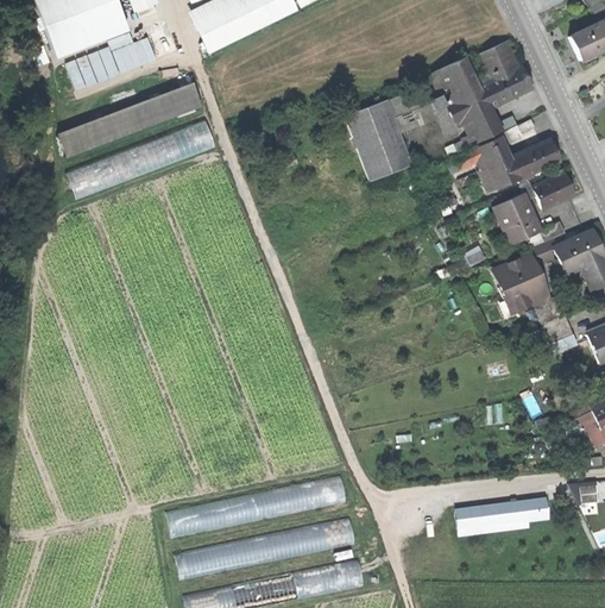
[(32,0),(56,58),(127,31),(114,0),(32,0)]
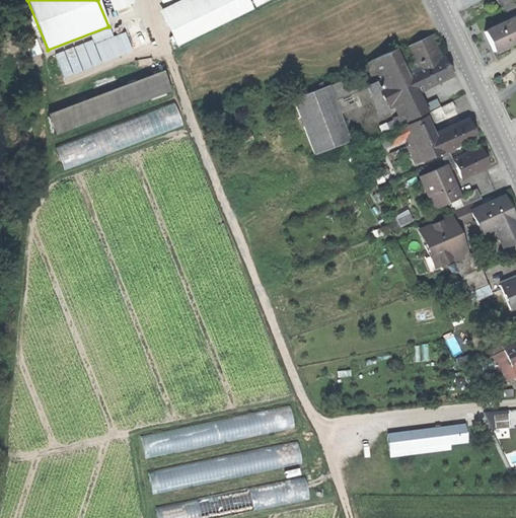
[(109,0),(115,10),(136,2),(135,0),(109,0)]
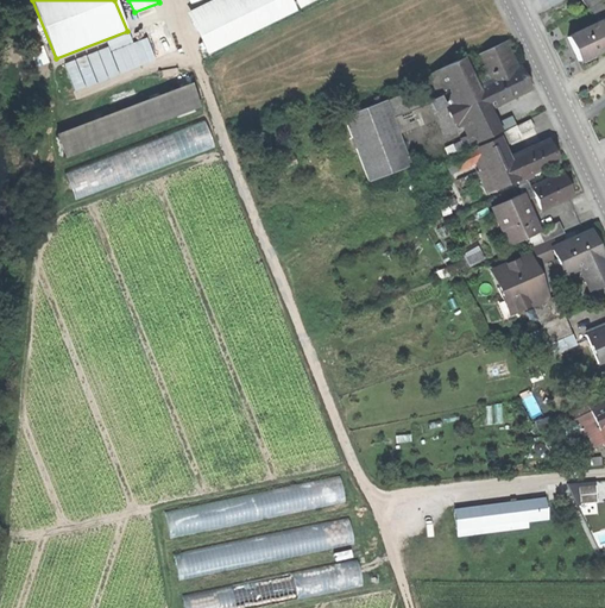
[(214,0),(189,13),(208,54),(297,10),(292,0),(214,0)]
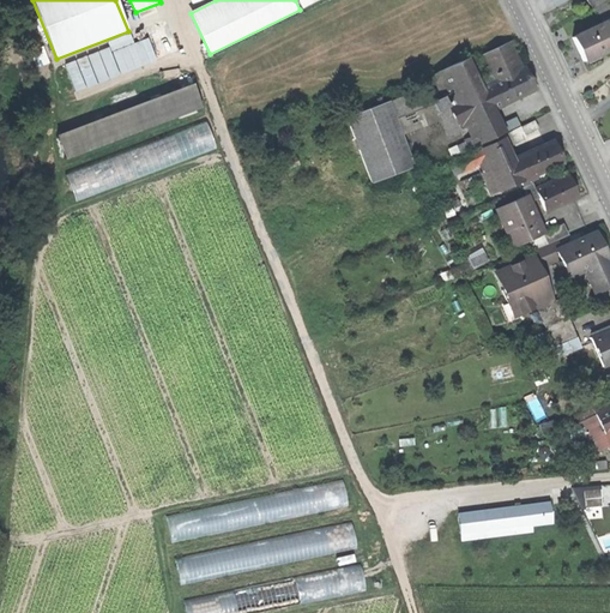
[(609,19),(573,36),(585,62),(609,50),(609,19)]
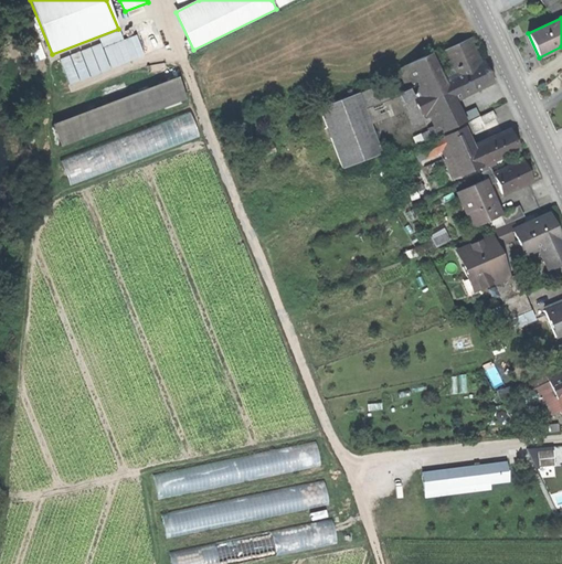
[(445,80),(455,99),(492,81),(472,39),(447,50),(458,73),(445,80)]
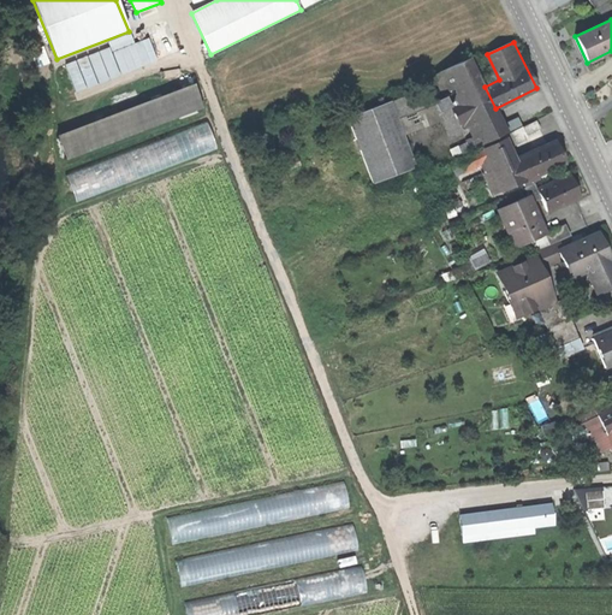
[(470,58),(435,74),(447,96),(438,101),(455,135),(463,131),(473,149),(506,134),(470,58)]
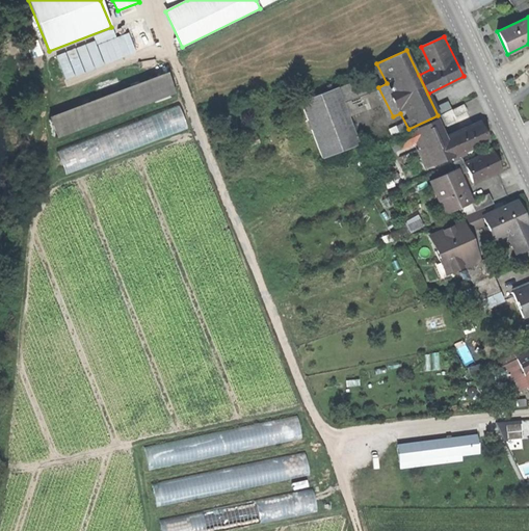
[(169,73),(50,117),(58,138),(177,93),(169,73)]
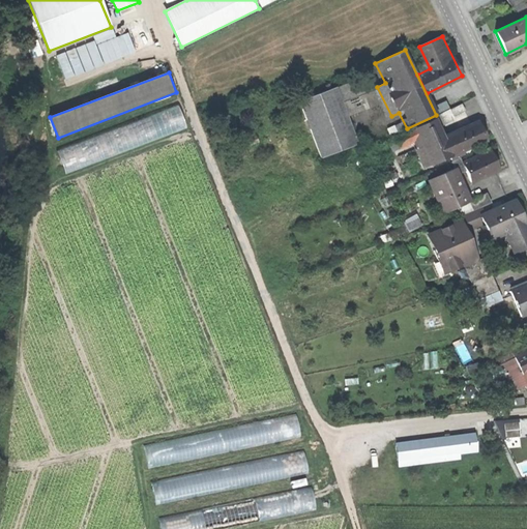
[(349,115),(381,103),(371,75),(339,86),(349,115)]
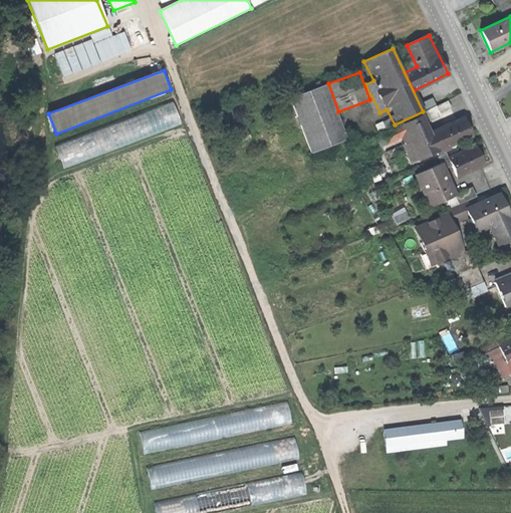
[(338,111),(328,83),(293,96),(313,152),(348,139),(338,111)]
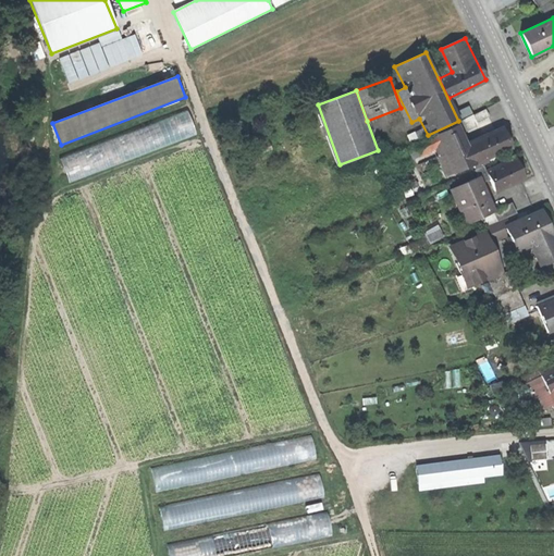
[(189,110),(61,159),(70,183),(198,134),(189,110)]
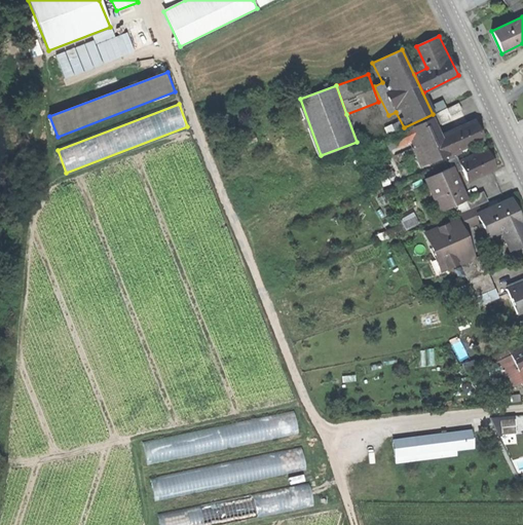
[(433,119),(407,130),(422,165),(448,153),(433,119)]
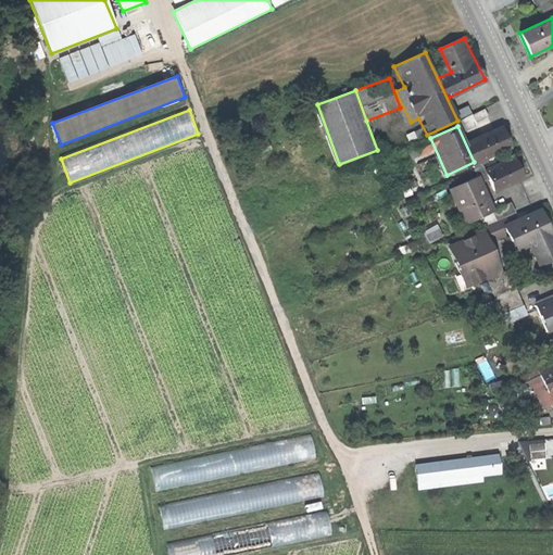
[(513,146),(504,127),(466,144),(477,167),(490,161),(488,156),(513,146)]
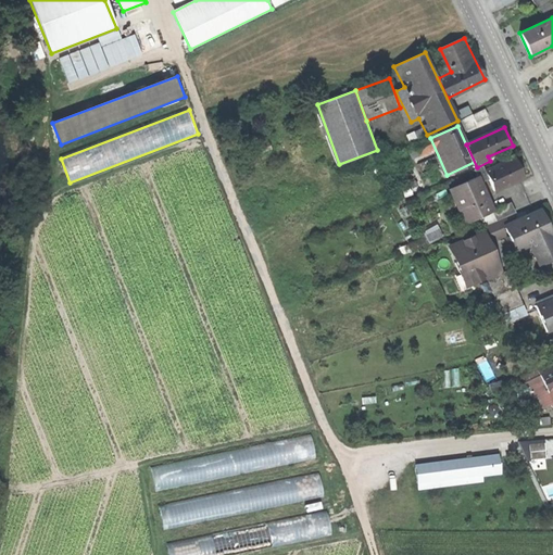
[(515,156),(486,169),(497,193),(526,180),(515,156)]
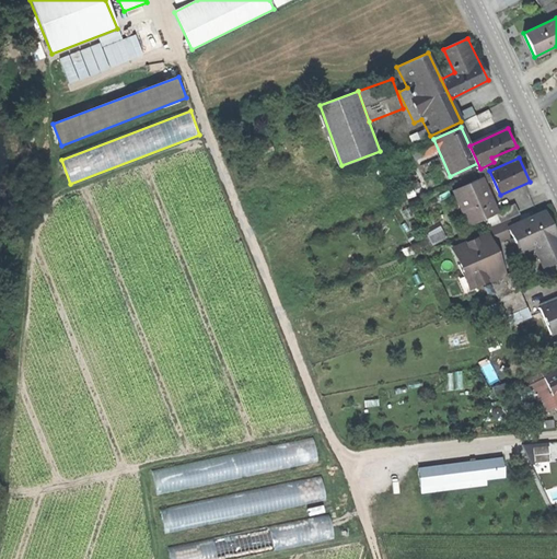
[(483,176),(451,190),(467,226),(499,213),(483,176)]
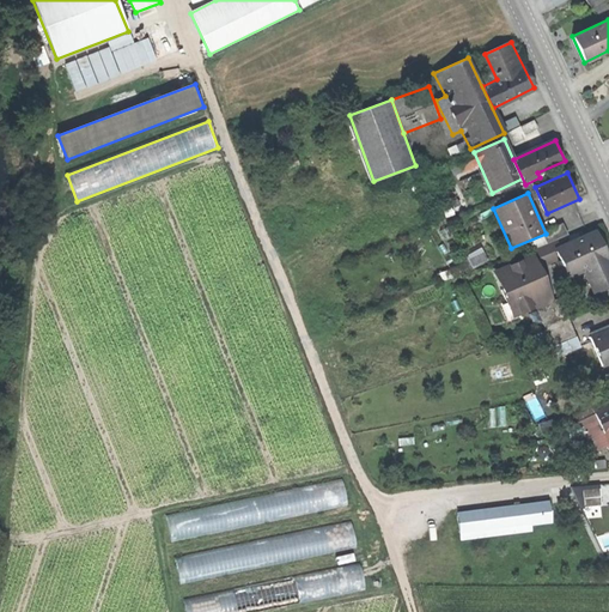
[(608,259),(597,231),(559,248),(570,274),(586,267),(596,291),(608,285),(608,259)]
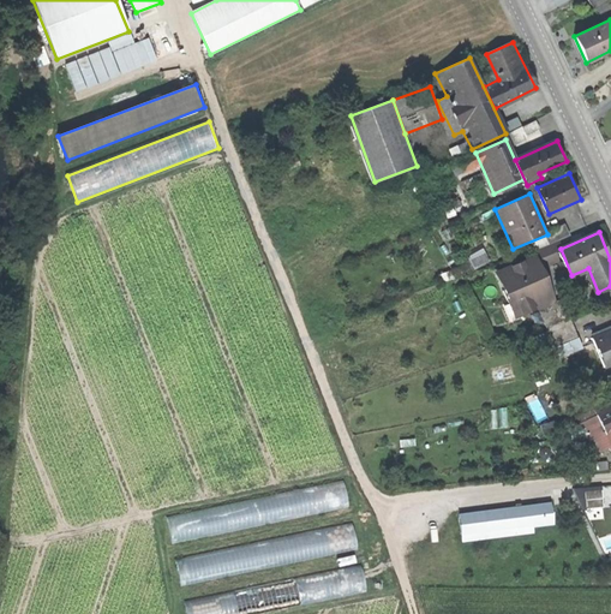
[(469,269),(491,257),(485,245),(463,257),(469,269)]
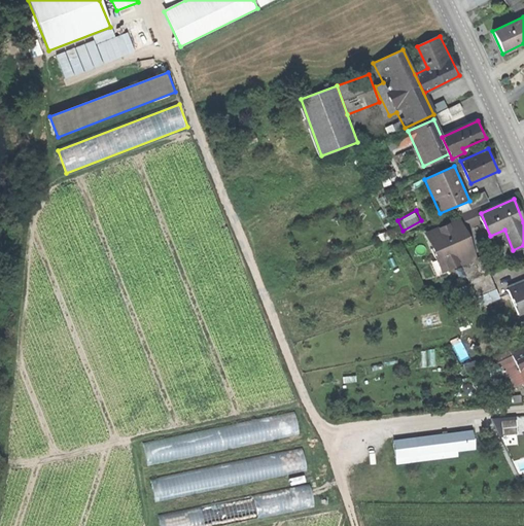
[(459,220),(427,234),(439,260),(444,258),(448,268),(463,261),(461,257),(474,252),(459,220)]
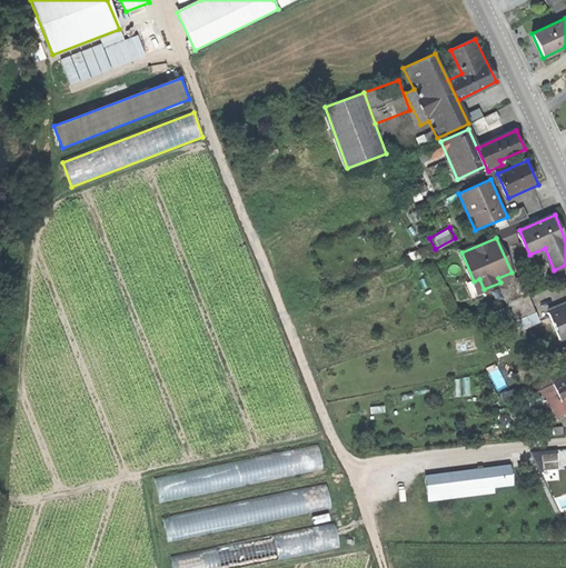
[(522,277),(502,286),(508,302),(528,294),(522,277)]
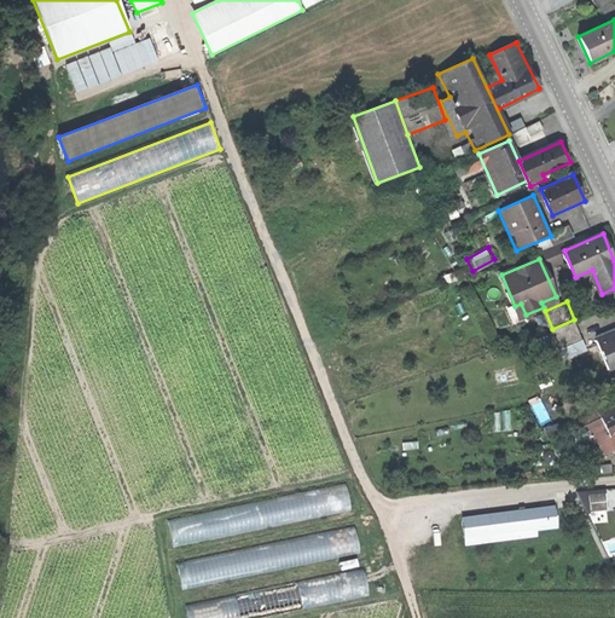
[(574,319),(552,329),(561,350),(584,341),(574,319)]
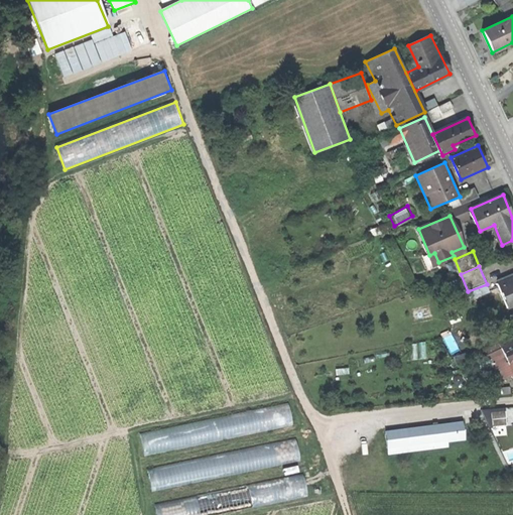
[(512,276),(499,283),(509,307),(512,306),(512,276)]
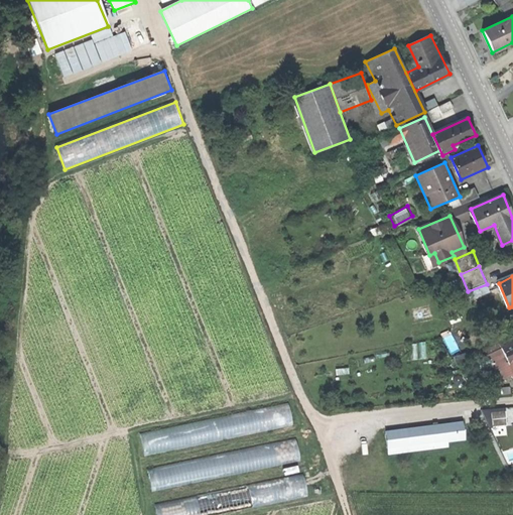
[(512,339),(501,344),(512,369),(512,339)]
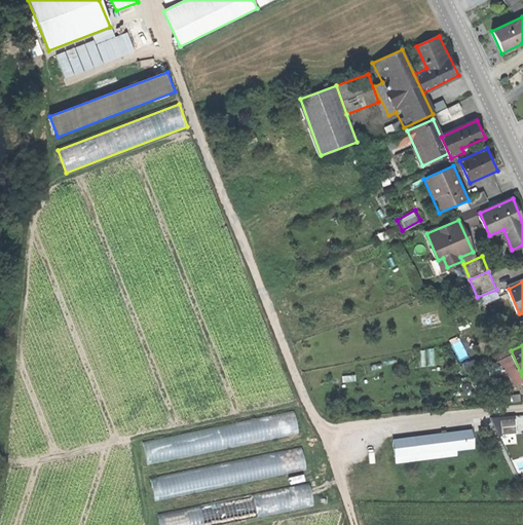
[(496,357),(512,389),(522,384),(522,376),(511,350),(496,357)]
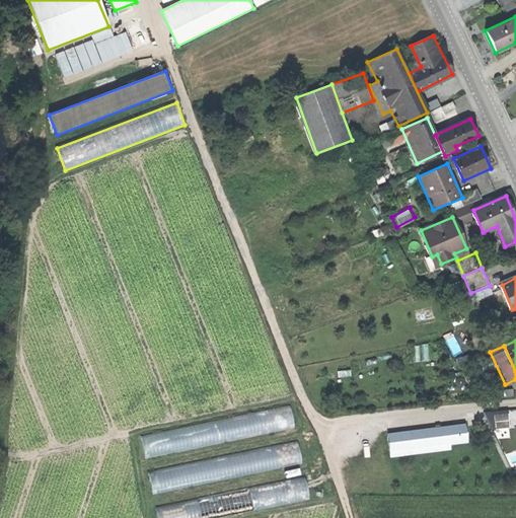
[(291,404),(143,436),(148,459),(296,428),(291,404)]
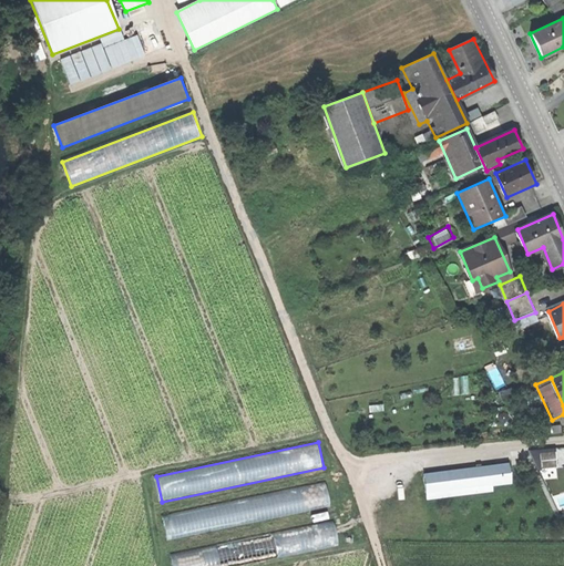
[(556,446),(541,448),(542,464),(557,464),(556,446)]
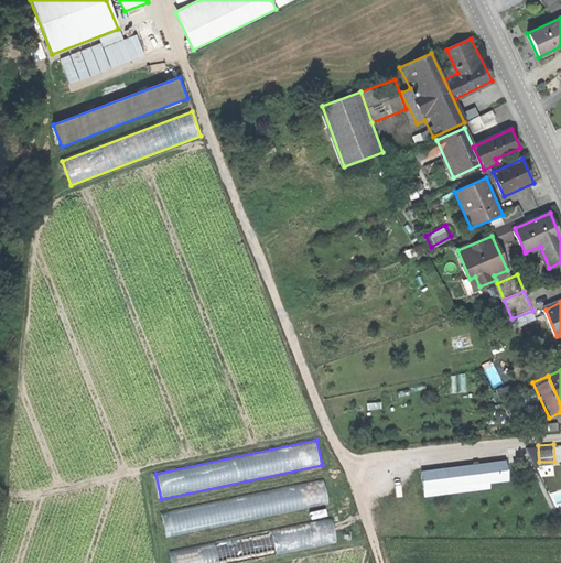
[(507,461),(423,471),(427,496),(491,488),(491,485),(509,483),(507,461)]
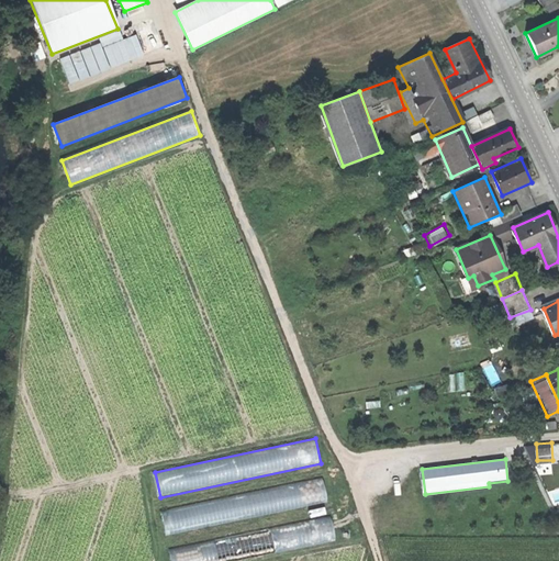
[(324,478),(163,511),(168,536),(330,502),(324,478)]
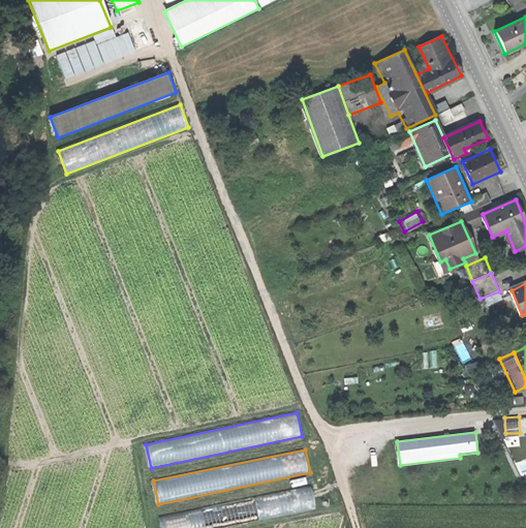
[(312,486),(160,516),(162,527),(226,527),(317,510),(312,486)]
